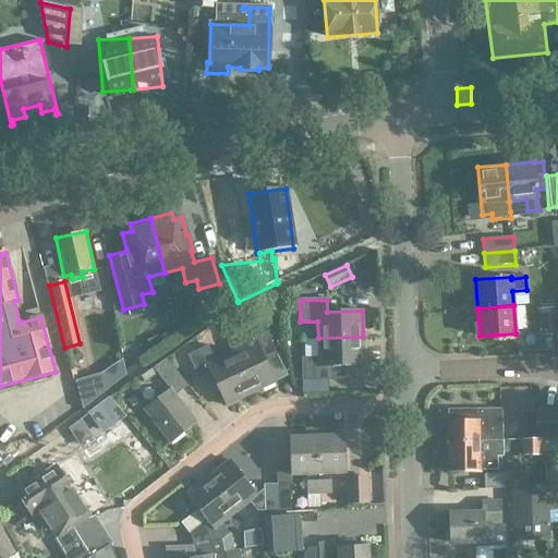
[(240,331),(246,344),(231,352),(251,393),(276,381),(266,361),(278,356),(271,342),(267,335),(261,320),(240,331)]
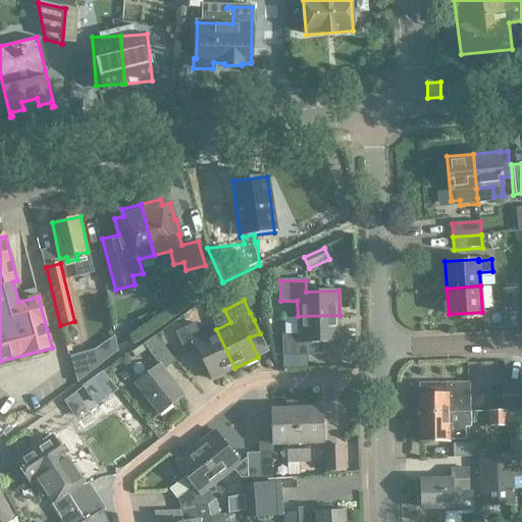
[(340,315),(298,316),(299,333),(282,334),(282,356),(322,356),(322,343),(341,343),(340,315)]
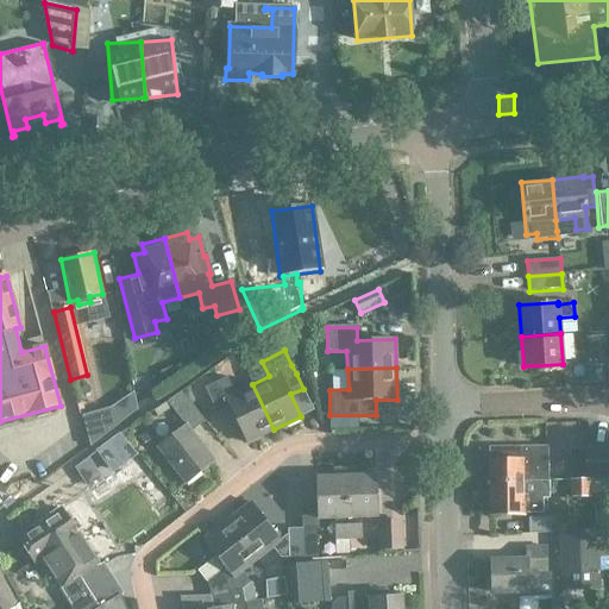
[(217,414),(230,407),(246,443),(274,429),(252,384),(233,393),(226,378),(205,389),(217,414)]
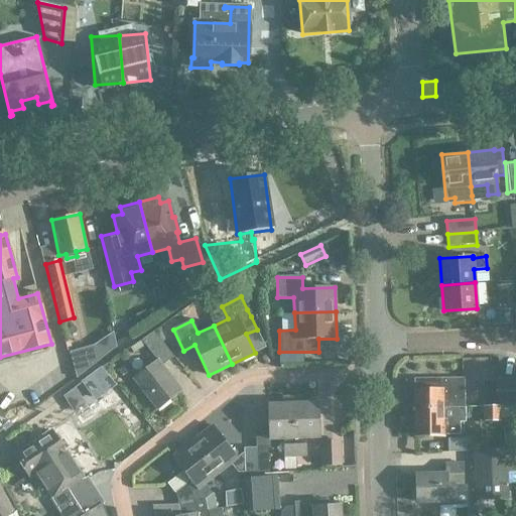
[(145,346),(156,360),(133,378),(157,408),(182,389),(163,365),(173,358),(160,341),(161,341),(154,332),(130,349),(134,355),(145,346)]
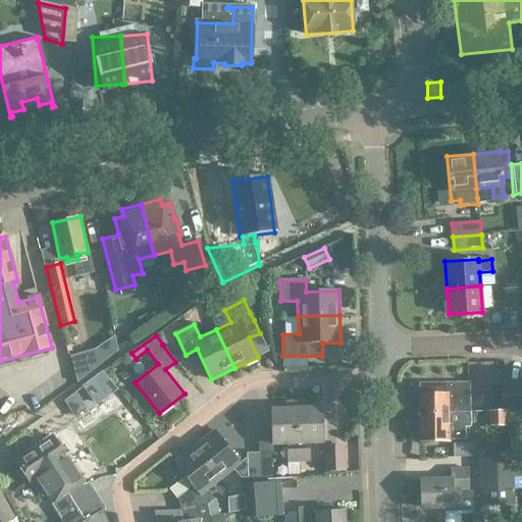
[(97,368),(96,364),(93,354),(69,360),(74,378),(75,384),(97,368)]
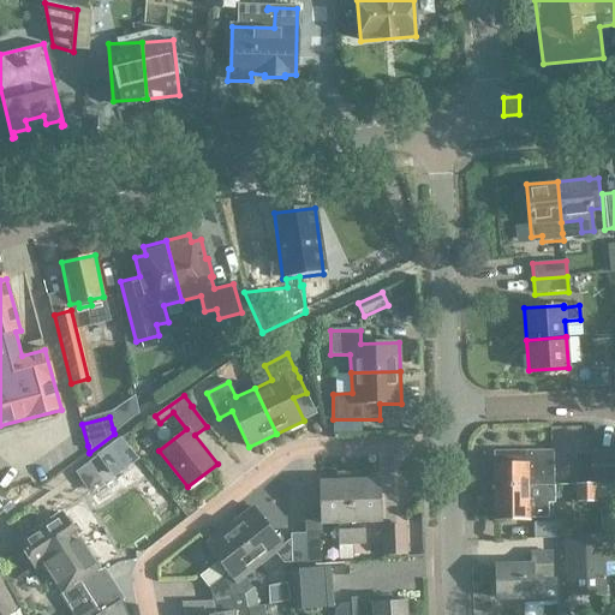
[(614,451),(590,452),(592,484),(614,483),(614,451)]
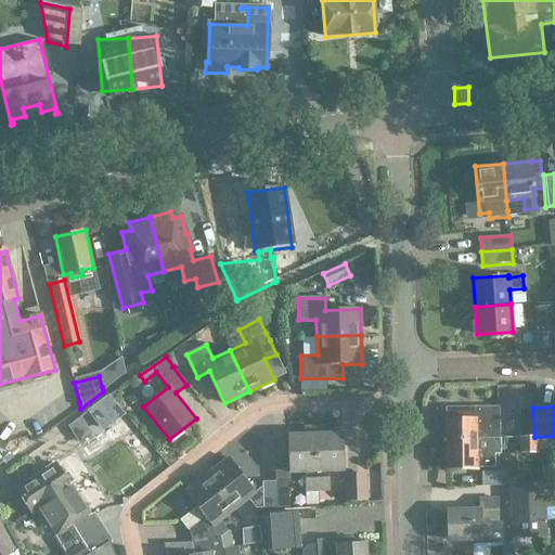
[(446,439),(499,438),(499,409),(444,409),(446,439)]
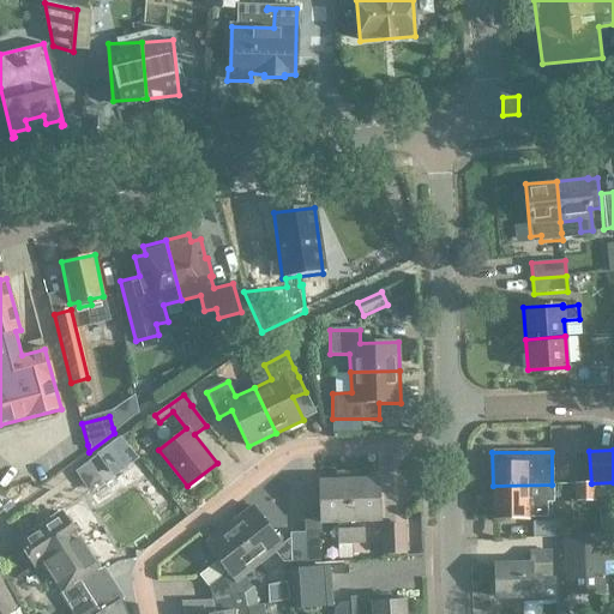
[(319,481),(320,517),(304,517),(305,534),(304,534),(305,563),(320,561),(319,534),(321,534),(321,522),(337,521),(338,542),(350,542),(349,471),(337,473),(337,481),(319,481)]
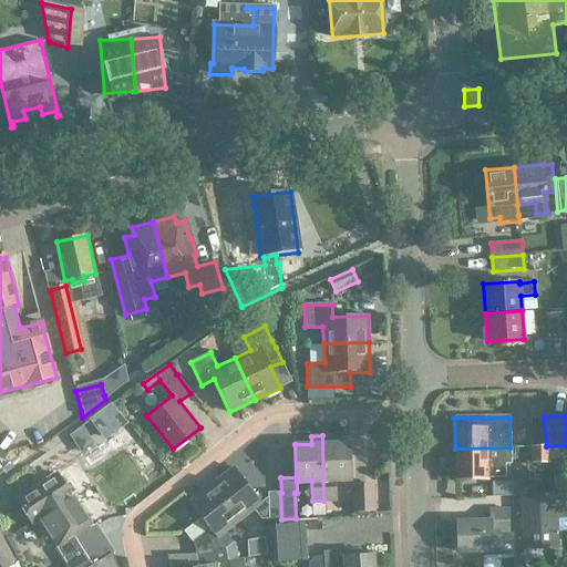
[(332,435),(322,435),(323,501),(336,501),(336,481),(350,480),(349,443),(333,443),(332,435)]
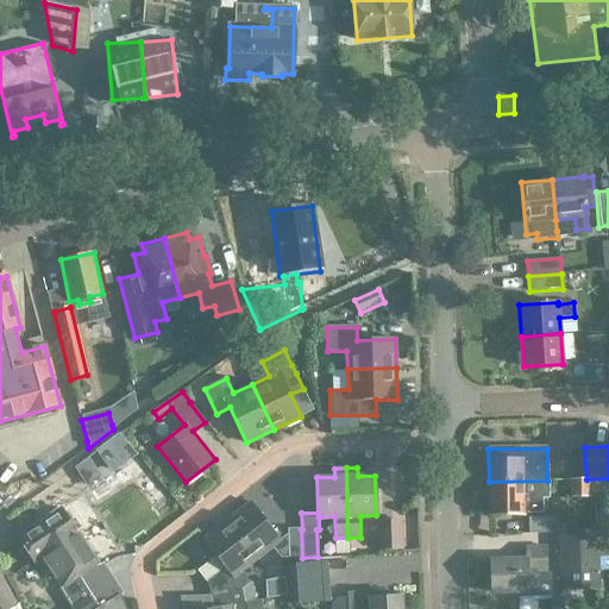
[(547,481),(489,482),(489,515),(523,515),(523,514),(544,513),(542,500),(547,500),(547,481)]
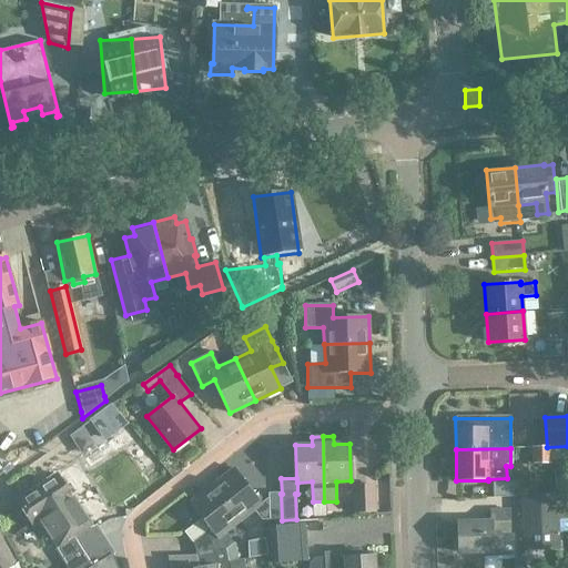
[(547,448),(533,448),(531,448),(531,464),(550,465),(550,460),(551,448),(547,448)]
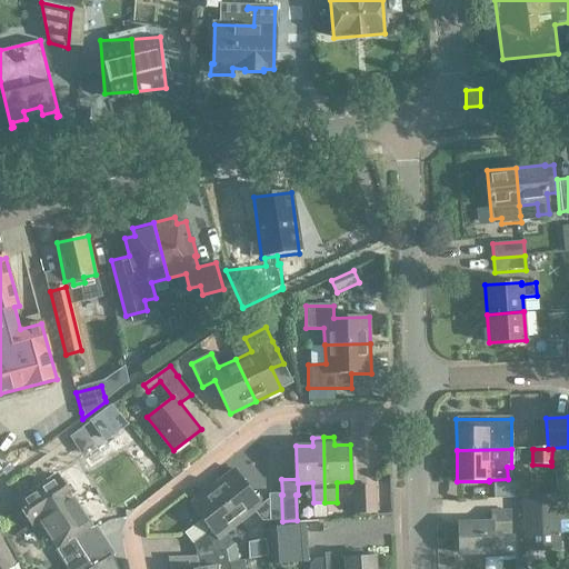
[(282,521),(281,495),(269,495),(269,499),(262,505),(233,468),(211,485),(239,521),(253,510),(262,522),(282,521)]
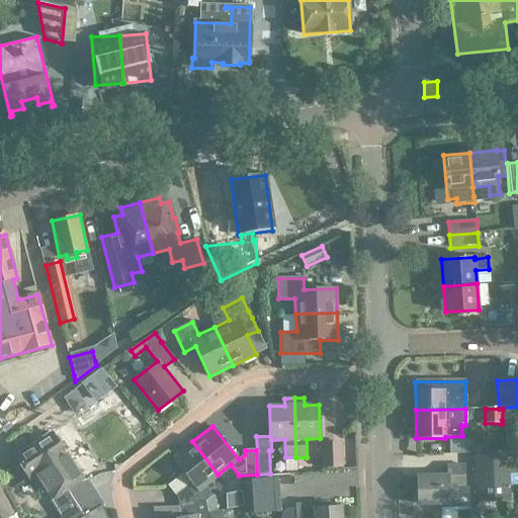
[(83,516),(80,517),(108,517),(103,504),(104,504),(88,480),(84,483),(67,454),(53,431),(33,444),(50,467),(55,469),(83,516)]
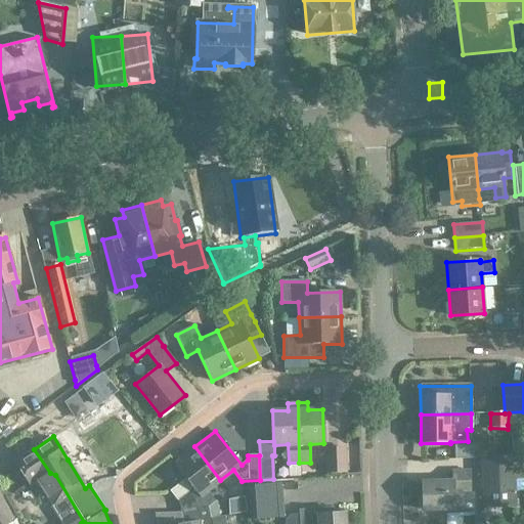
[(481,444),(455,446),(456,459),(482,457),(481,444)]
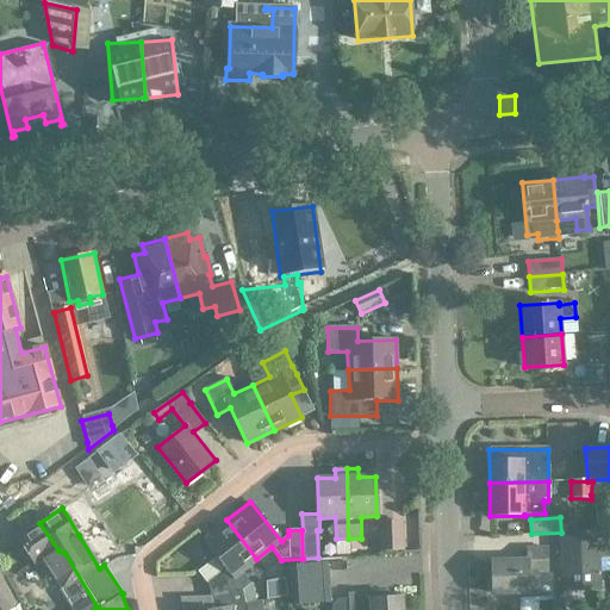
[(201,539),(224,567),(207,580),(210,595),(241,589),(249,582),(241,571),(256,559),(226,520),(201,539)]
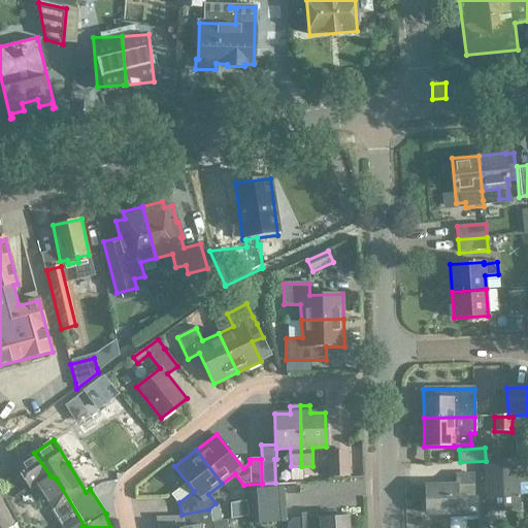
[(349,452),(328,453),(329,477),(350,476),(349,452)]
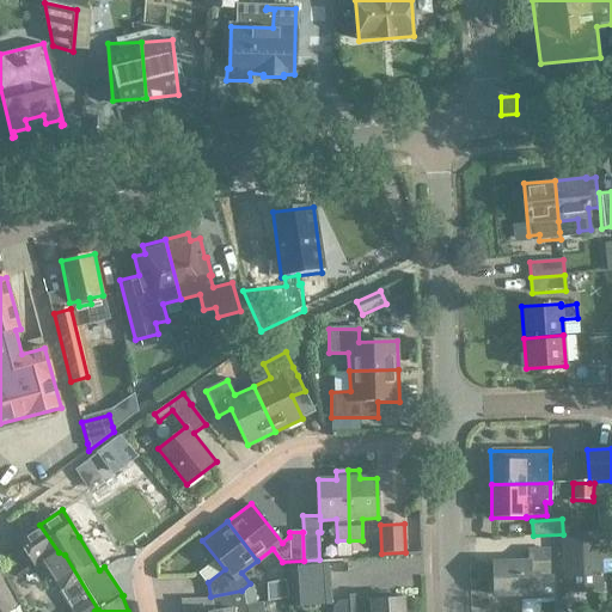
[(35,569),(38,567),(47,579),(53,574),(62,589),(65,588),(69,595),(66,598),(74,611),(95,611),(98,610),(65,555),(59,552),(40,525),(14,540),(22,549),(18,551),(26,563),(29,561),(35,569)]
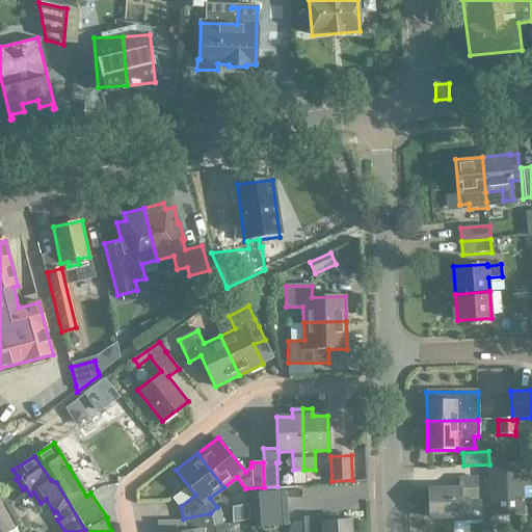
[(490,464),(490,517),(525,516),(524,500),(531,499),(531,473),(524,474),(524,464),(490,464)]
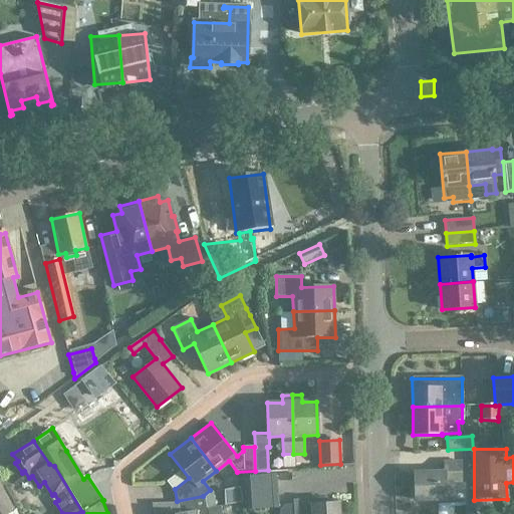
[(461,461),(444,461),(444,472),(415,473),(416,499),(437,499),(437,504),(455,503),(454,482),(461,481),(461,461)]
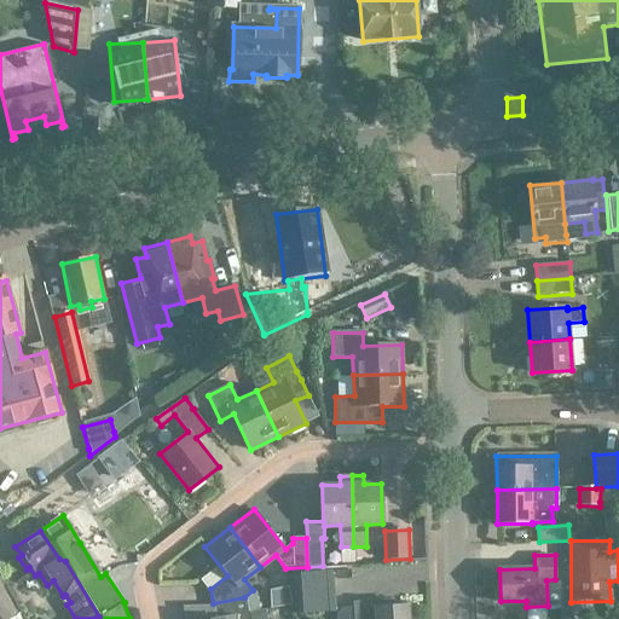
[(334,612),(331,572),(298,574),(300,614),(334,612)]
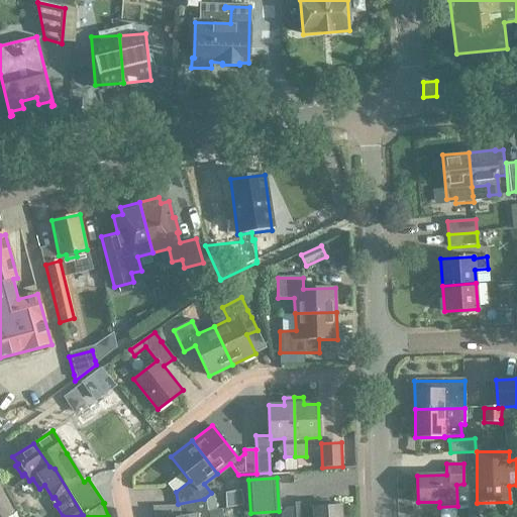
[(0,516),(9,516),(15,514),(0,488),(0,516)]
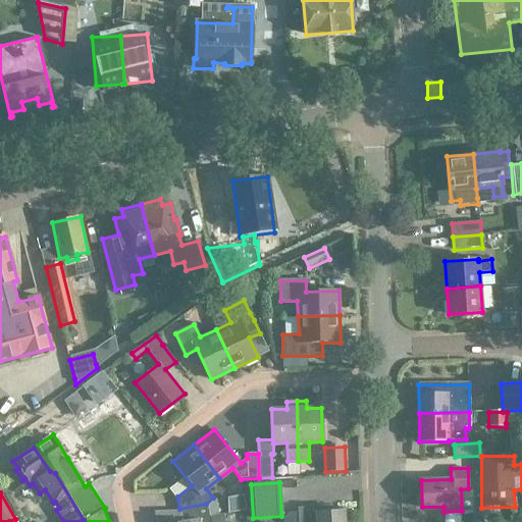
[(179,509),(183,521),(177,521),(224,521),(223,513),(209,516),(206,504),(179,509)]
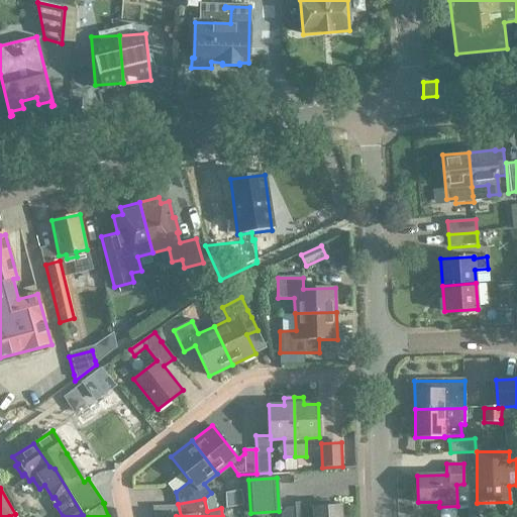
[(341,516),(341,506),(330,506),(329,501),(297,503),(298,516),(341,516)]
